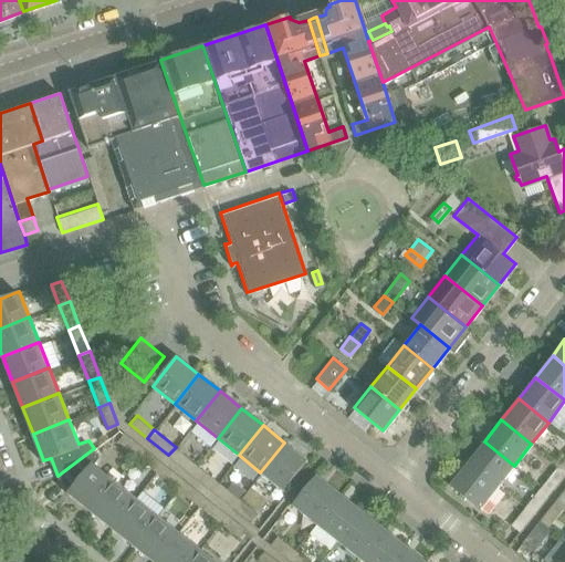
[(117,439),(134,453),(140,445),(124,432),(117,439)]
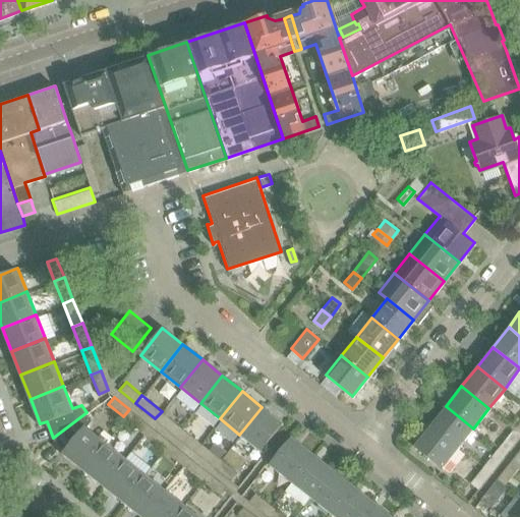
[(446,406),(430,425),(458,447),(473,428),(446,406)]
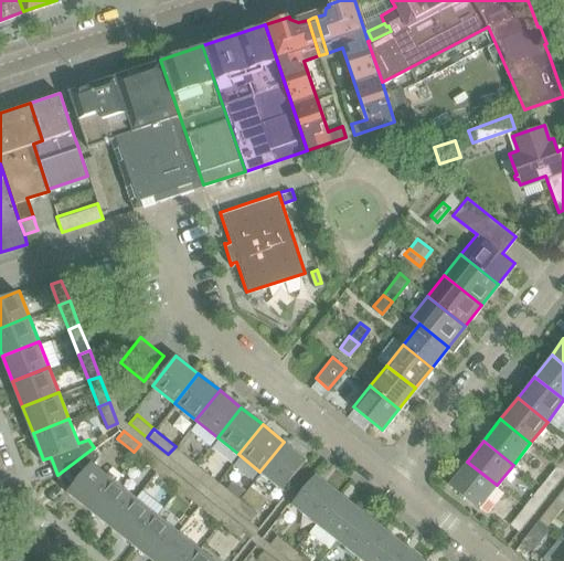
[(306,458),(284,442),(259,472),(282,488),(306,458)]
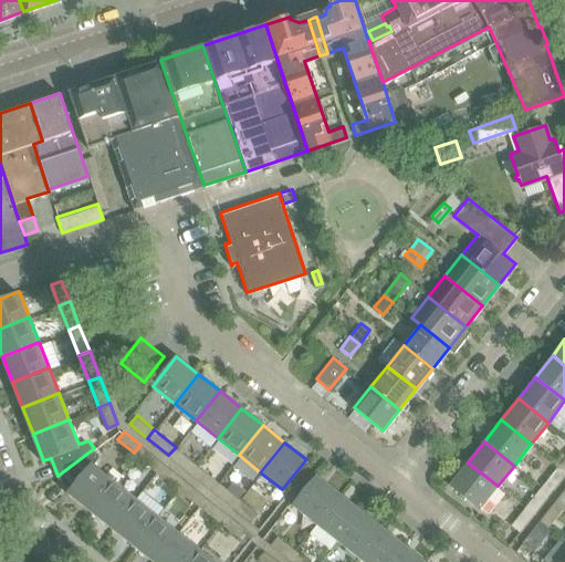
[(134,453),(156,470),(163,462),(140,445),(134,453)]
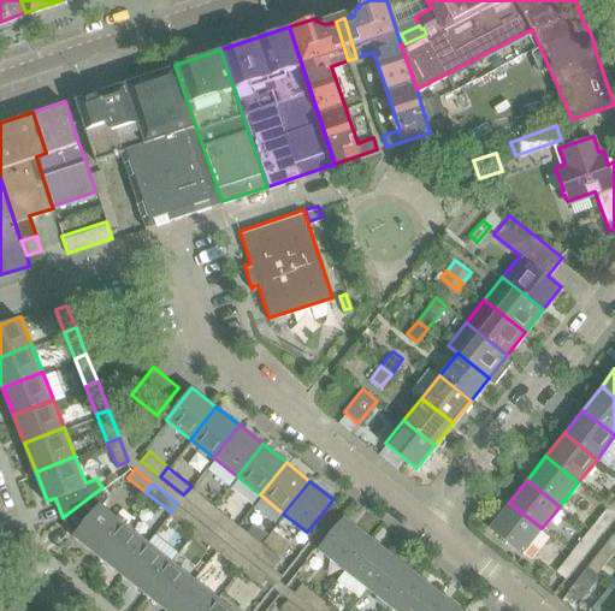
[(183,494),(207,514),(214,504),(191,486),(183,494)]
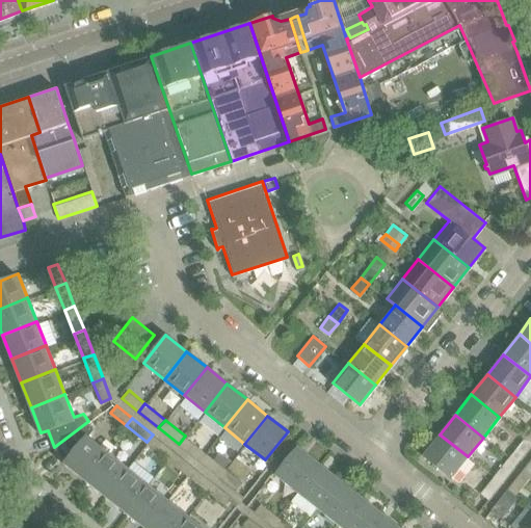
[(63,463),(84,478),(107,449),(89,434),(95,428),(88,421),(54,447),(68,457),(63,463)]
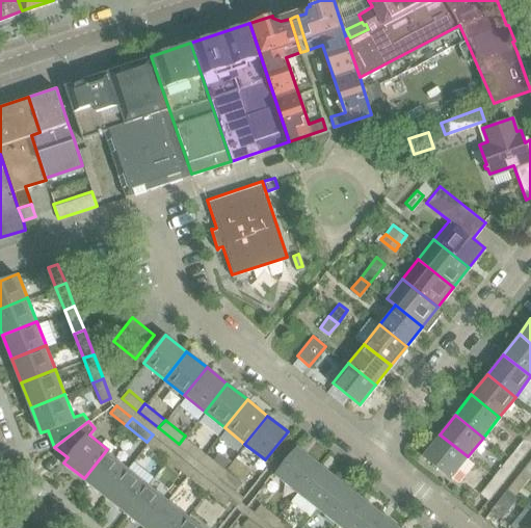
[(147,442),(166,458),(173,450),(153,434),(147,442)]
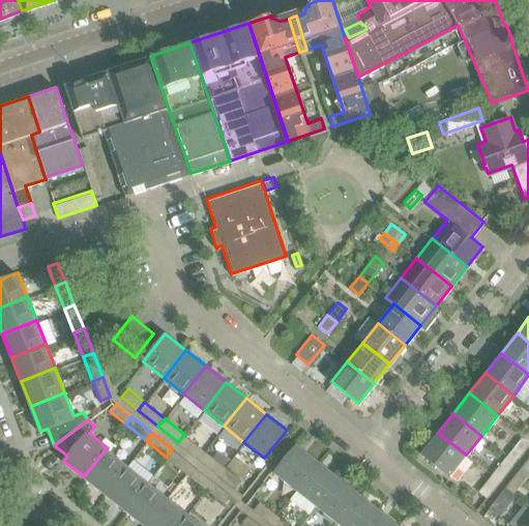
[(457,466),(466,455),(438,433),(421,454),(449,475),(450,474),(457,478),(463,470),(457,466)]
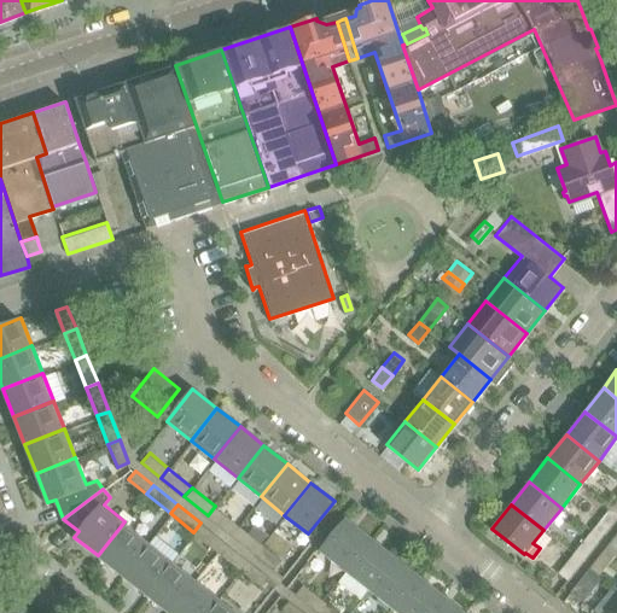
[(208,515),(231,535),(238,525),(215,506),(208,515)]
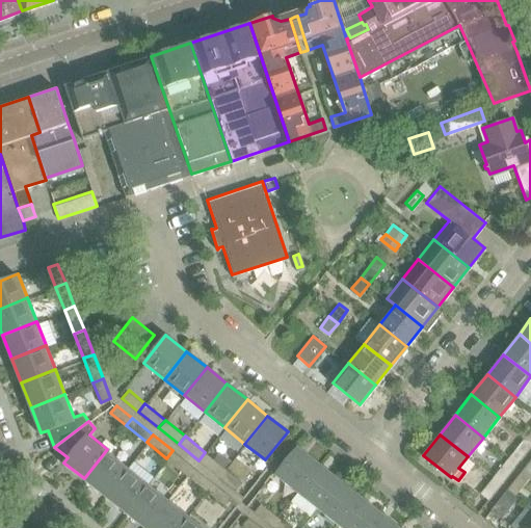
[(530,442),(524,437),(507,456),(515,464),(530,444),(530,442)]
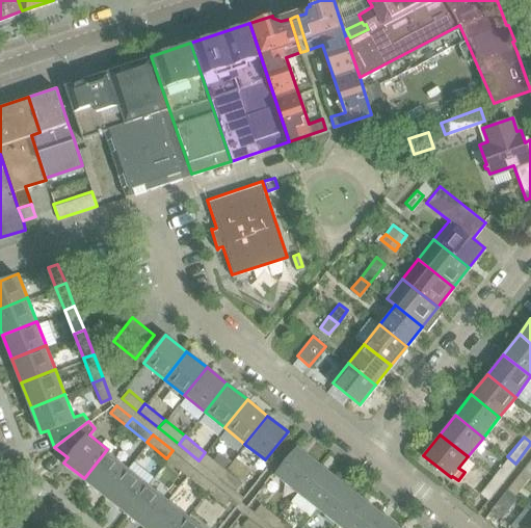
[(275,474),(296,491),(319,463),(298,446),(275,474)]
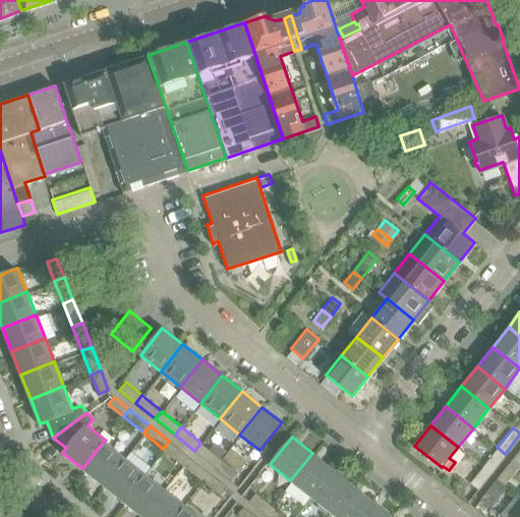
[(82,468),(103,484),(125,456),(105,440),(82,468)]
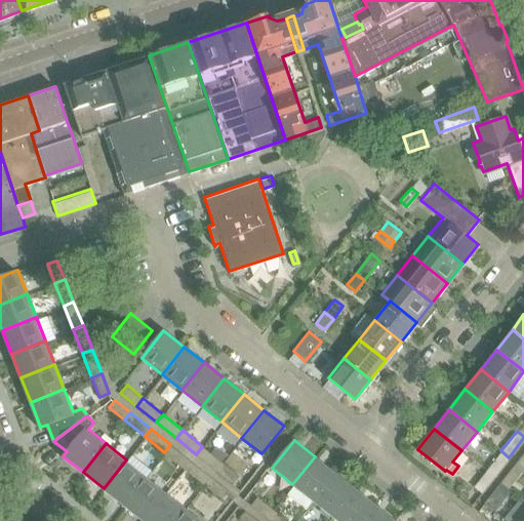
[(196,454),(215,470),(223,462),(202,446),(196,454)]
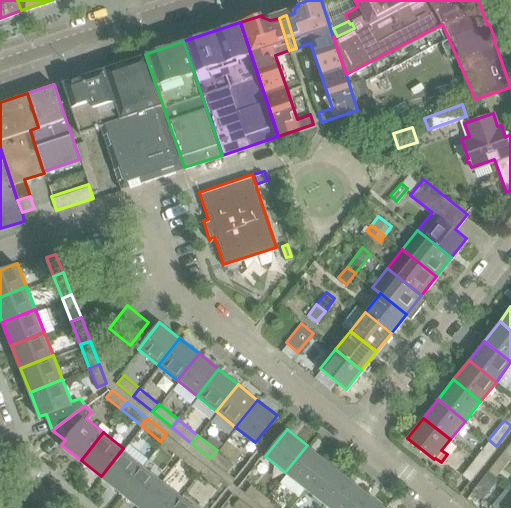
[(488,439),(475,456),(483,462),(496,446),(488,439)]
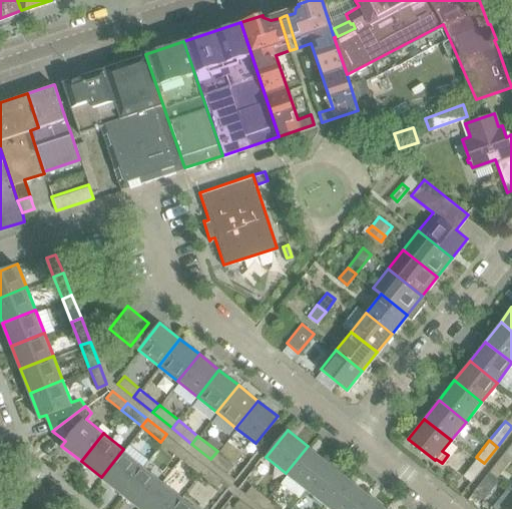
[(286,473),(305,489),(327,462),(308,446),(286,473)]
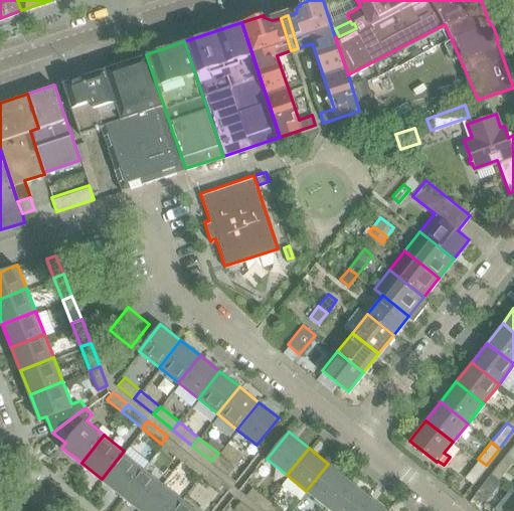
[(102,479),(121,495),(143,467),(124,451),(102,479)]
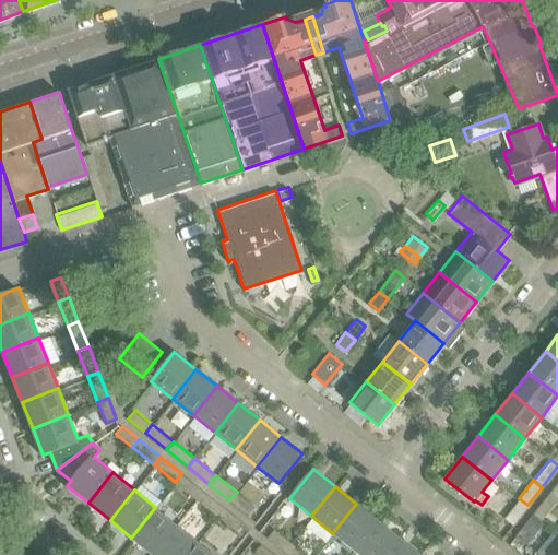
[(254,506),(237,492),(229,500),(247,515),(254,506)]
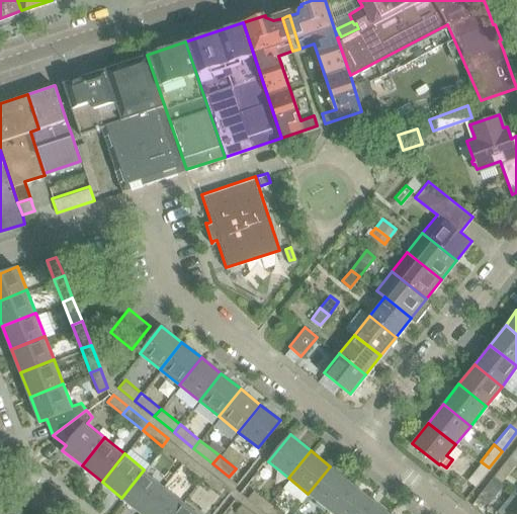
[(502,482),(516,462),(516,461),(509,455),(494,475),(502,482)]
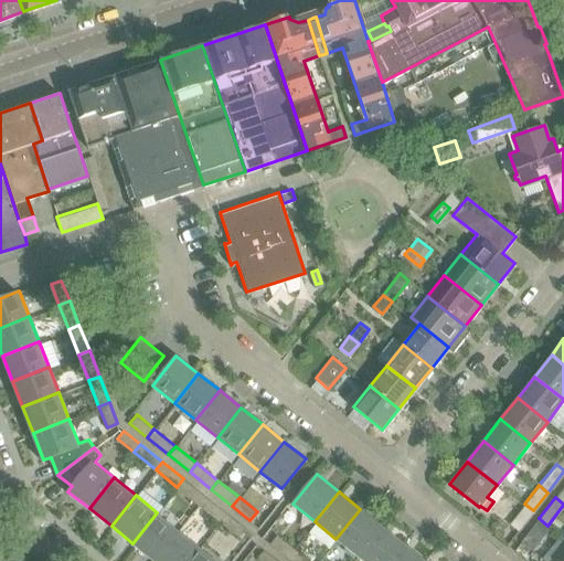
[(524,504),(509,524),(518,530),(533,510),(524,504)]
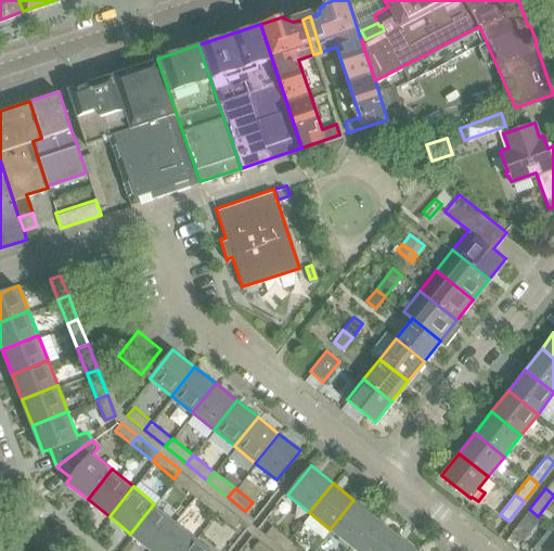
[(330,529),(351,546),(375,516),(353,500),(330,529)]
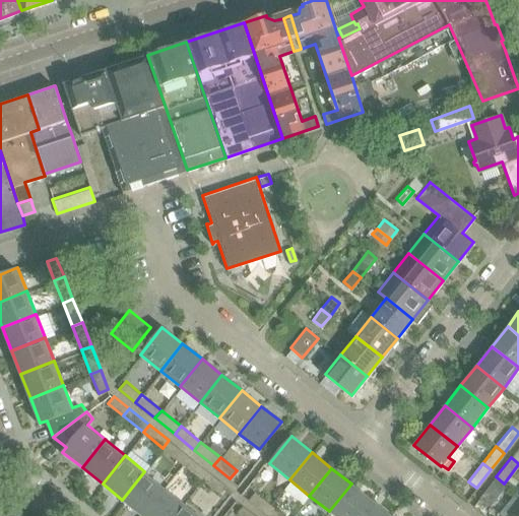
[(122,500),(142,515),(165,488),(144,471),(122,500)]
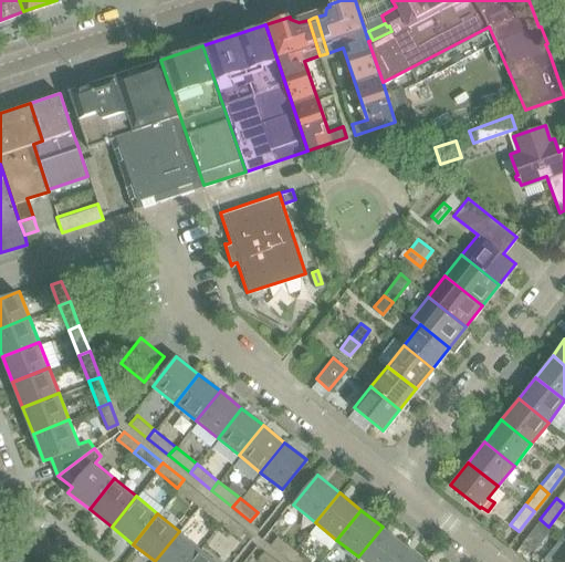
[(244,528),(228,514),(221,523),(238,537),(244,528)]
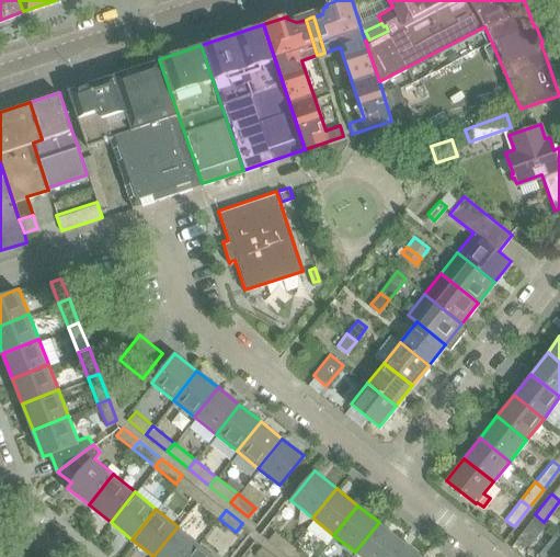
[(546,523),(544,522),(535,514),(517,536),(528,546),(546,523)]
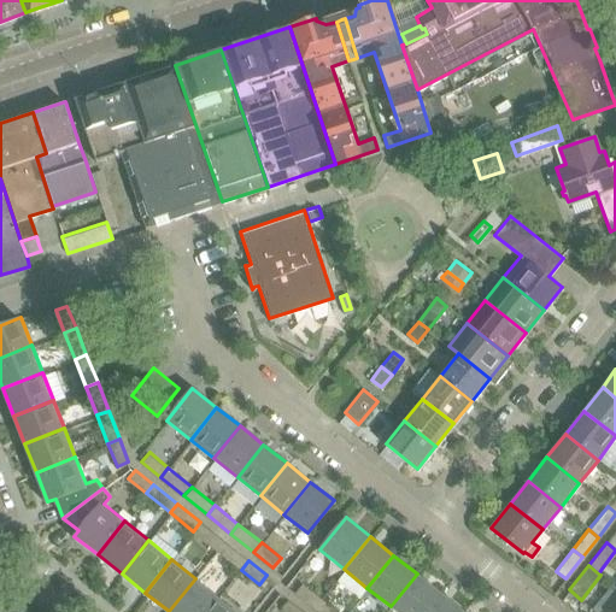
[(391,606),(397,611),(423,611),(440,593),(417,574),(391,606)]
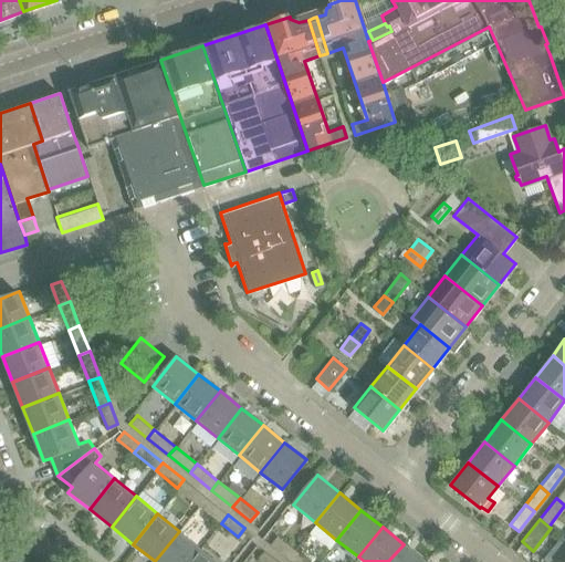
[(155,561),(189,561),(201,548),(179,531),(155,561)]
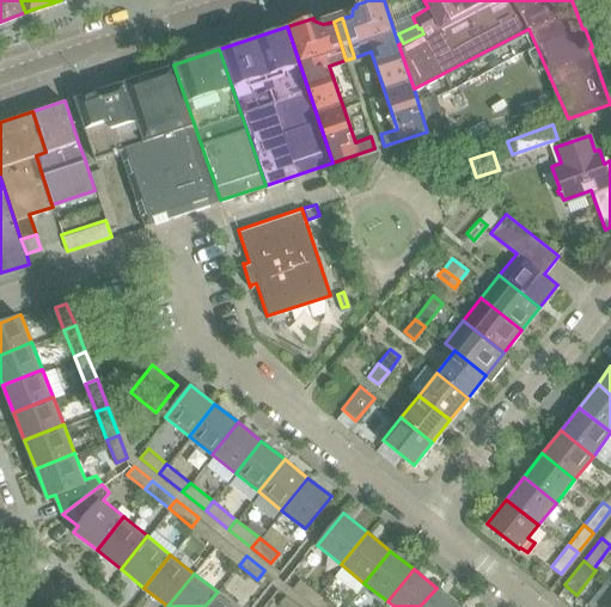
[(292,588),(310,602),(317,594),(299,578),(292,588)]
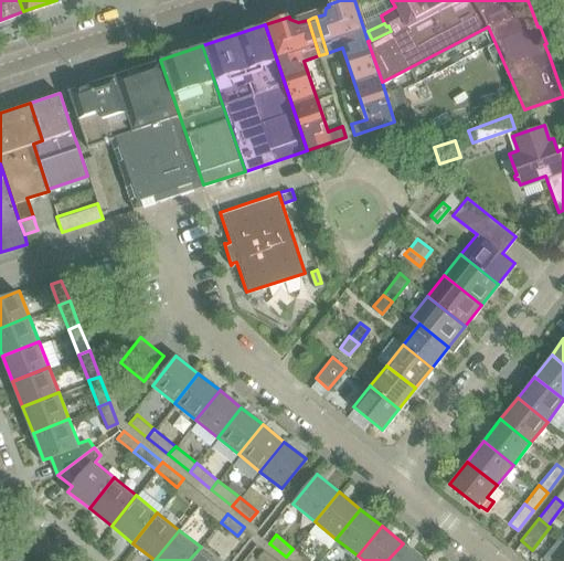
[(387,560),(423,560),(424,560),(403,543),(387,560)]
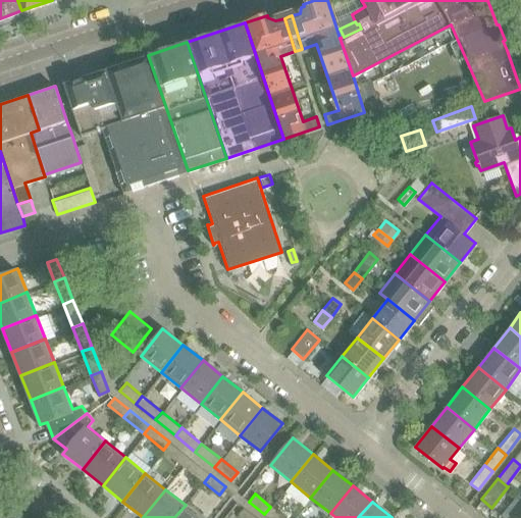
[(201,517),(186,505),(174,517),(201,517)]
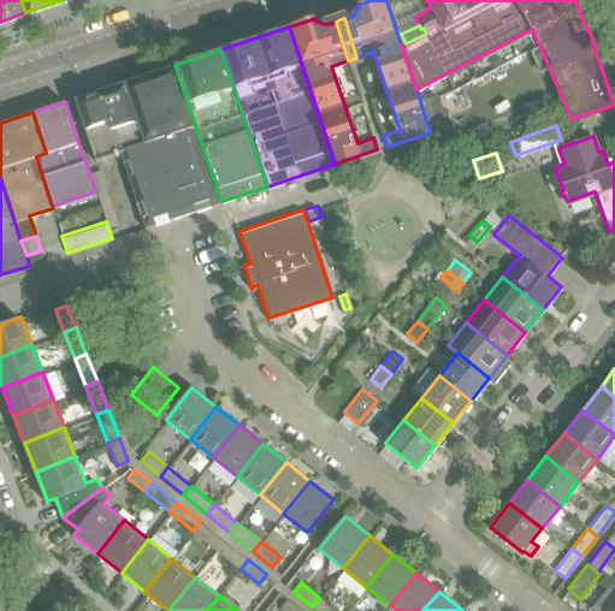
[(278,607),(283,610),(303,610),(289,599),(287,598),(278,607)]
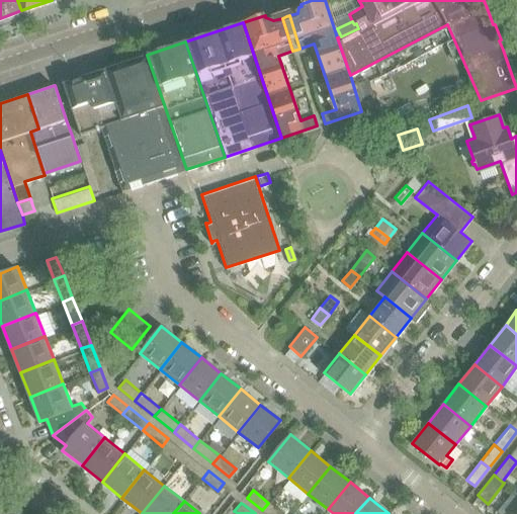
[(262,510),(266,513),(282,513),(268,503),(262,510)]
